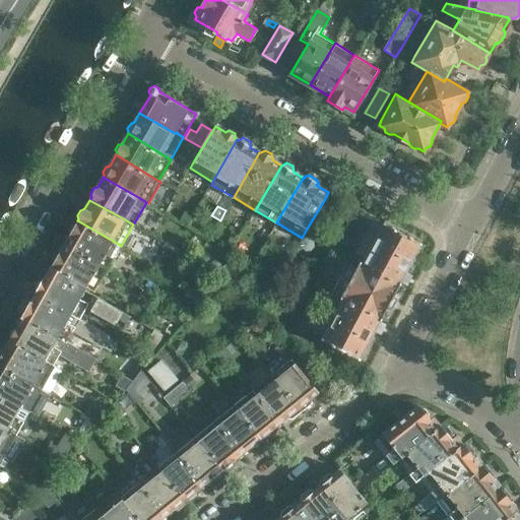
[(180,222),(187,225),(191,218),(185,214),(180,222)]
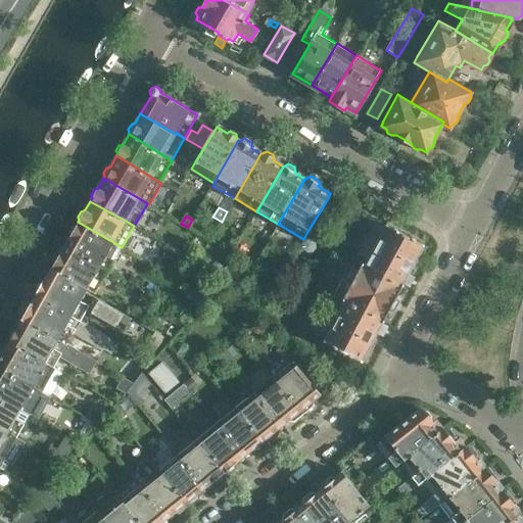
[(367,258),(365,263),(401,284),(402,282),(409,285),(414,277),(408,274),(423,245),(415,240),(416,239),(412,237),(411,238),(396,231),(397,230),(393,227),(392,228),(376,220),(358,253),(367,258)]
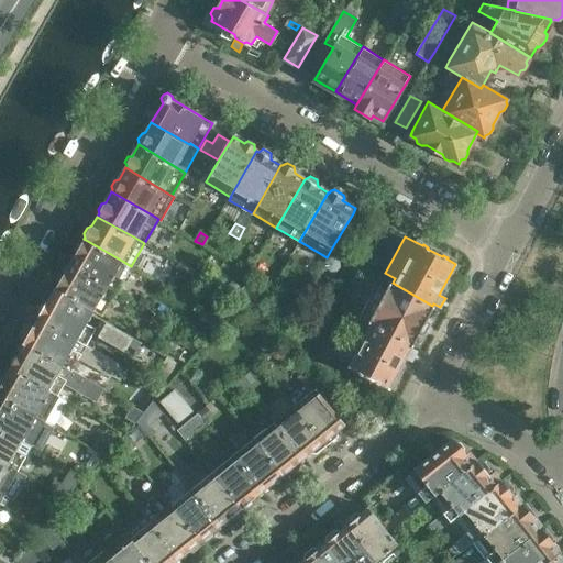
[(76,252),(69,264),(108,286),(117,291),(131,266),(122,261),(84,239),(83,242),(78,243),(75,249),(76,252)]
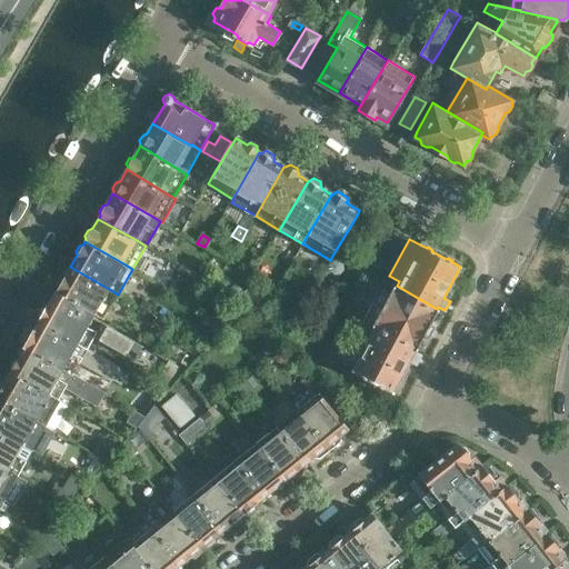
[(58,288),(56,292),(95,313),(103,319),(118,295),(109,289),(70,267),(63,278),(60,279),(57,285),(58,288)]
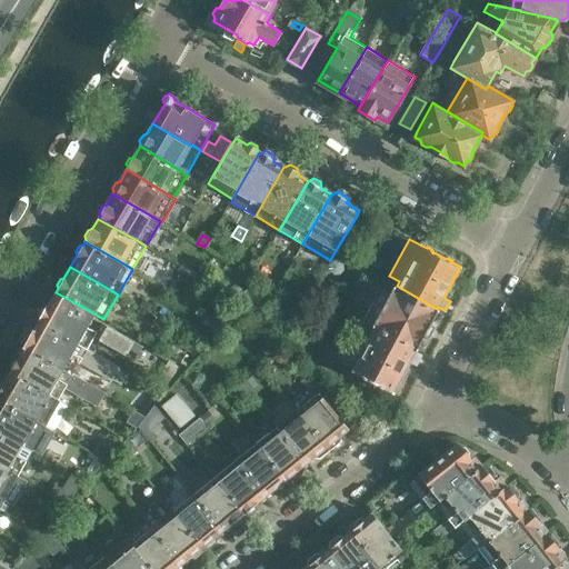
[(328,295),(333,285),(323,279),(318,289),(328,295)]
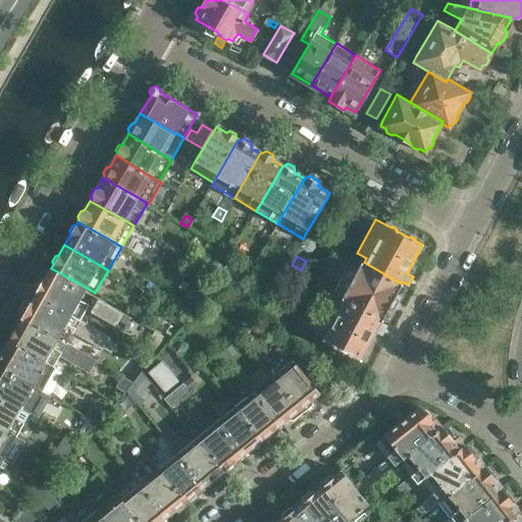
[(221,271),(225,264),(217,259),(212,266),(221,271)]
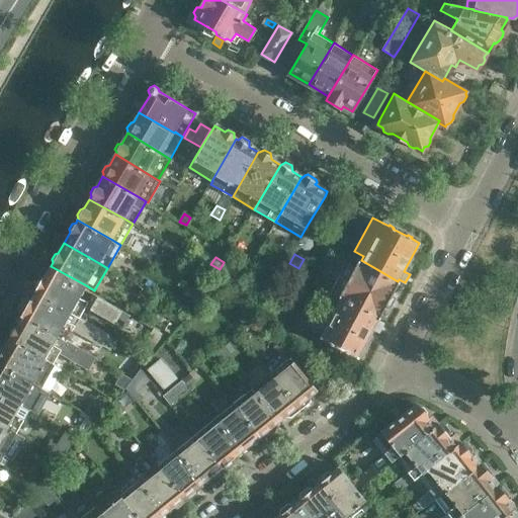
[(339,296),(378,318),(379,318),(386,306),(392,308),(397,297),(393,294),(399,282),(398,281),(361,260),(359,259),(354,267),(346,263),(330,291),(339,296)]
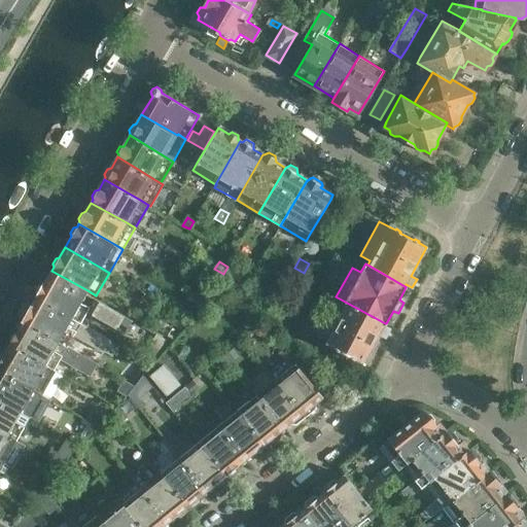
[(37,296),(36,297),(72,317),(81,323),(88,312),(117,329),(125,316),(95,299),(96,295),(88,291),(88,290),(51,271),(44,284),(39,286),(36,291),(37,296)]
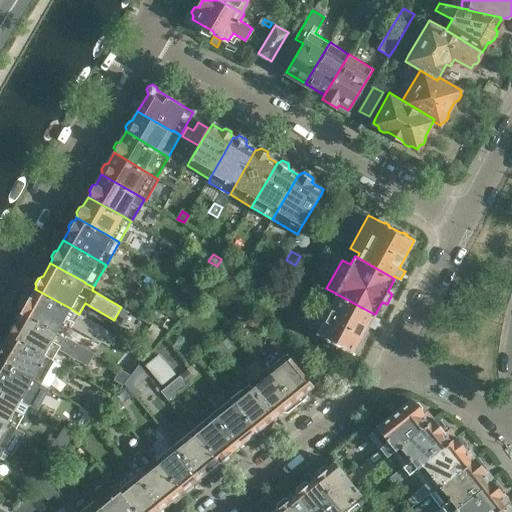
[(130,270),(126,276),(137,282),(140,276),(130,270)]
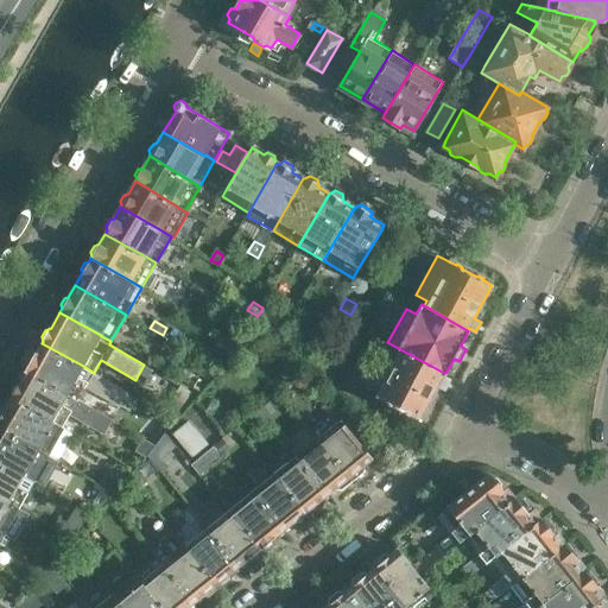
[(316,333),(298,322),(291,334),(309,344),(316,333)]
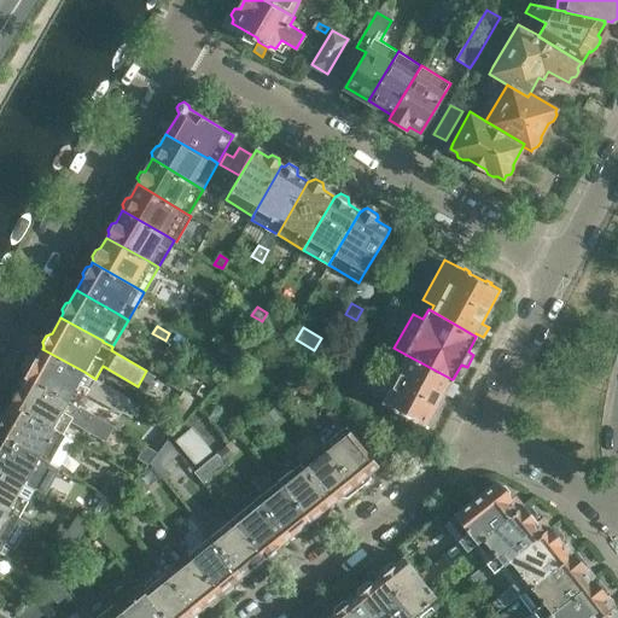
[(28,374),(27,377),(69,400),(80,406),(86,394),(122,414),(130,398),(85,374),(85,372),(42,349),(35,362),(30,363),(27,371),(28,374)]
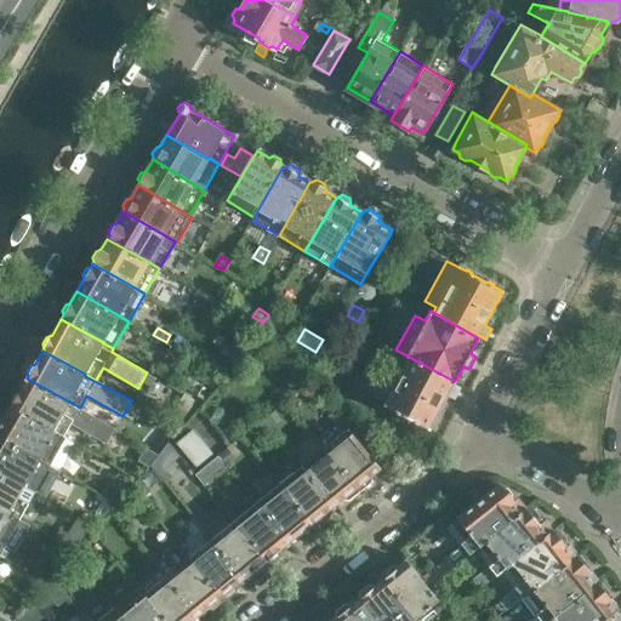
[(374,397),(385,402),(383,404),(428,428),(446,393),(455,397),(460,388),(451,383),(454,381),(406,355),(405,357),(408,359),(405,364),(394,360),(374,397)]
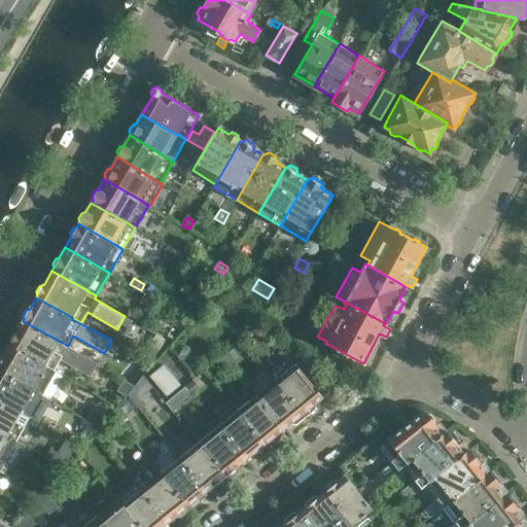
[(190,319),(177,311),(171,321),(184,328),(190,319)]
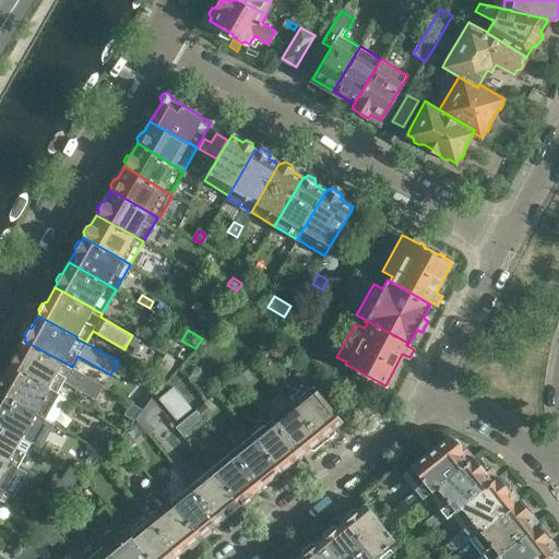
[(11,364),(10,365),(49,385),(58,391),(63,381),(95,400),(104,385),(72,367),(62,361),(24,341),(18,353),(13,354),(10,359),(11,364)]
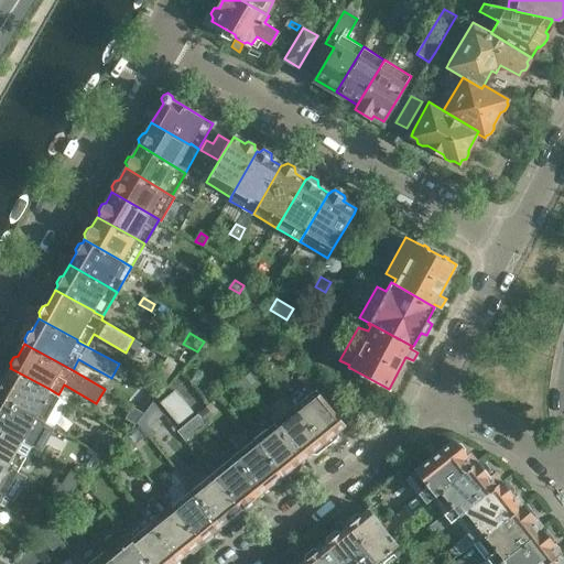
[(179,365),(167,357),(153,382),(160,387),(179,365)]
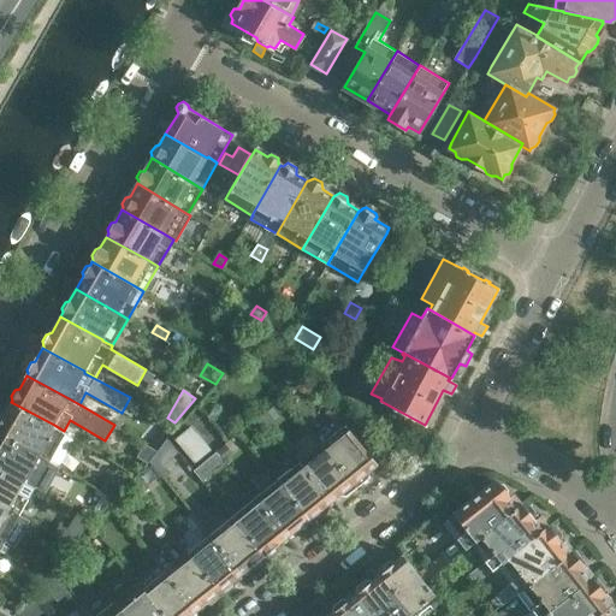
[(303,390),(296,396),(306,407),(313,401),(303,390)]
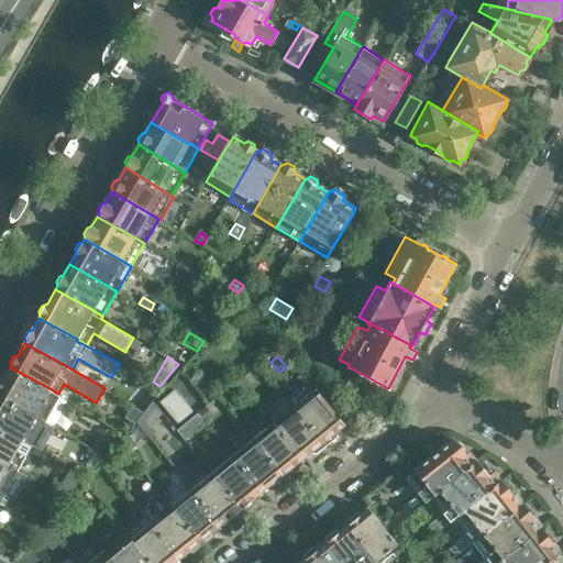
[(0,379),(0,393),(46,419),(59,397),(48,389),(50,388),(10,367),(4,378),(0,379)]
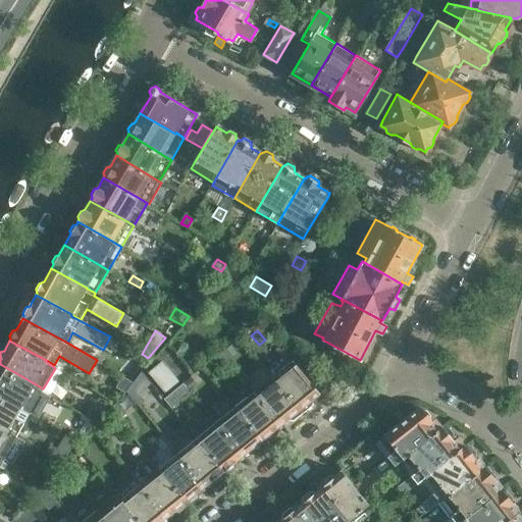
[(233,344),(223,352),(229,358),(239,351),(233,344)]
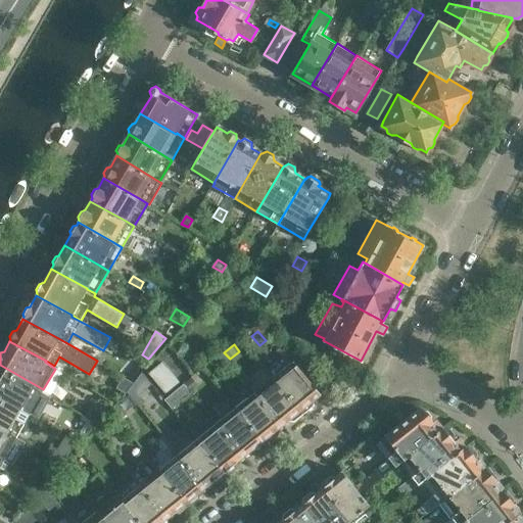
[(280,347),(276,351),(283,360),(287,355),(280,347)]
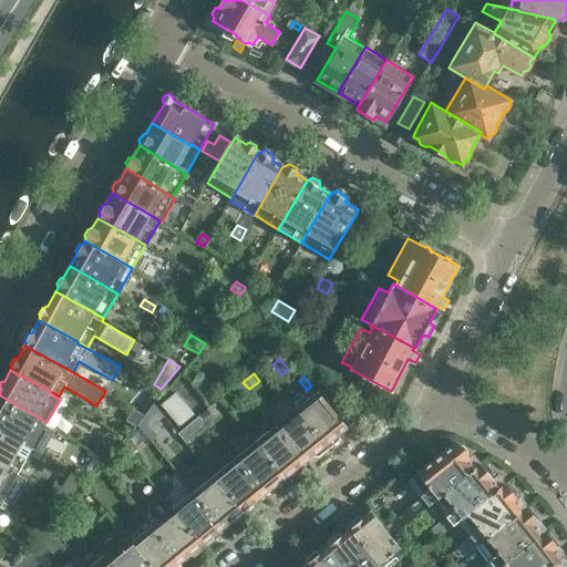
[(249,389),(243,382),(237,387),(246,397),(251,392),(249,389)]
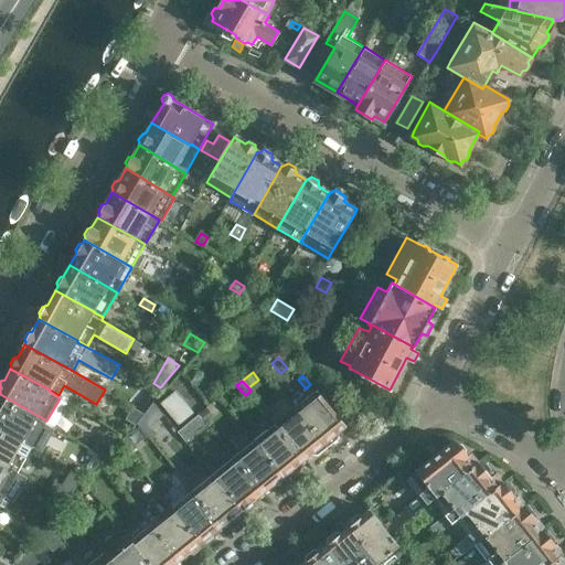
[(297,406),(300,411),(329,446),(338,438),(339,432),(345,426),(342,422),(320,394),(317,390),(297,406)]
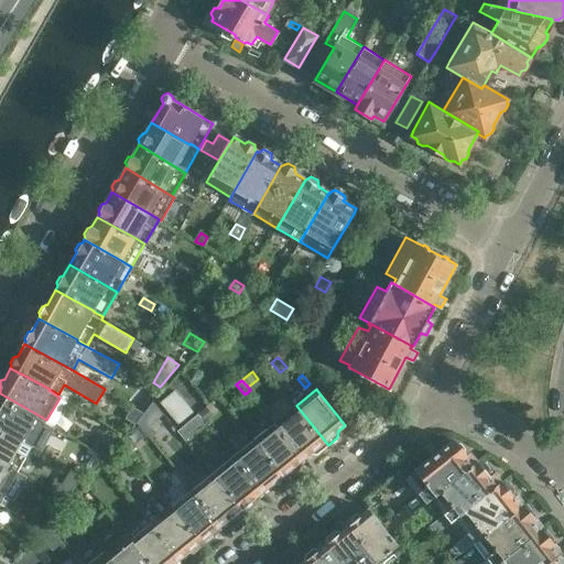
[(193,413),(175,391),(160,403),(179,426),(193,413)]
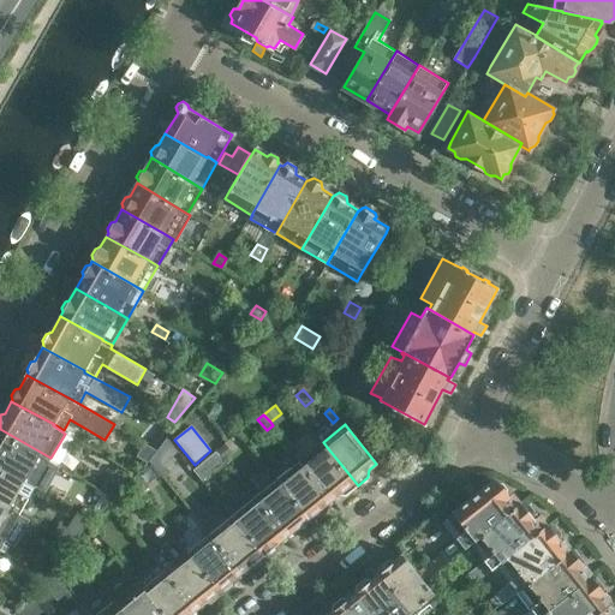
[(0,464),(36,485),(51,458),(0,429),(0,464)]
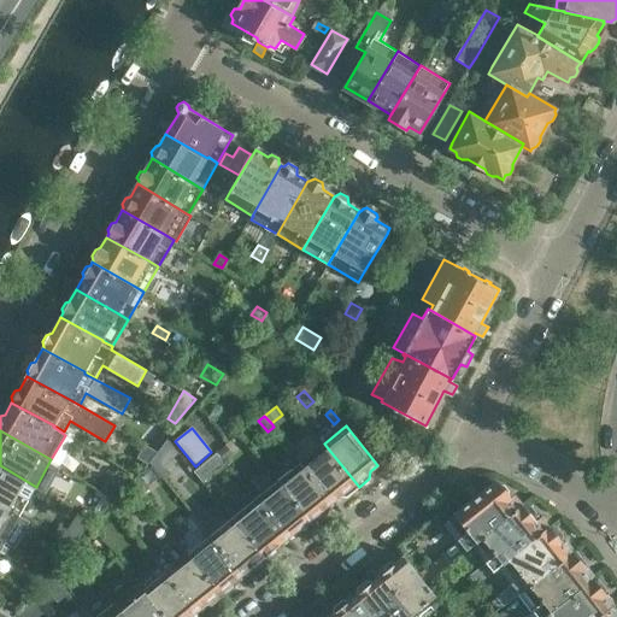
[(301,462),(306,466),(334,501),(340,495),(347,497),(359,487),(328,448),(324,444),(301,462)]
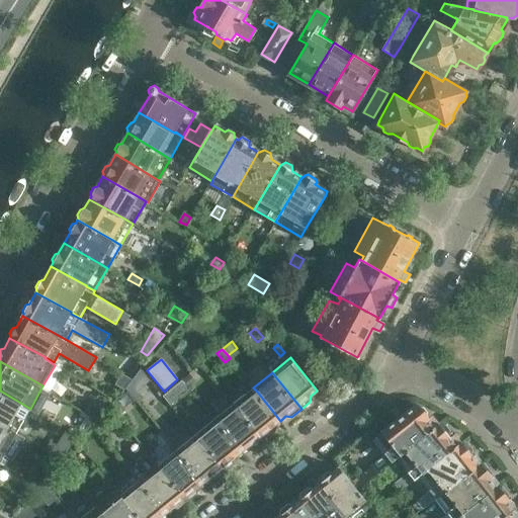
[(199,379),(193,373),(185,379),(191,386),(199,379)]
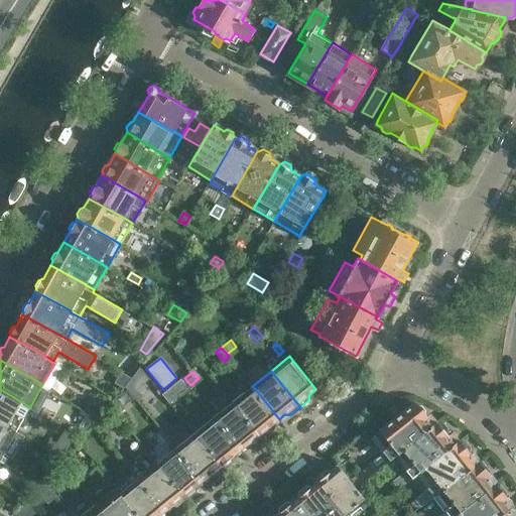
[(128,376),(118,376),(114,383),(124,389),(130,378),(128,376)]
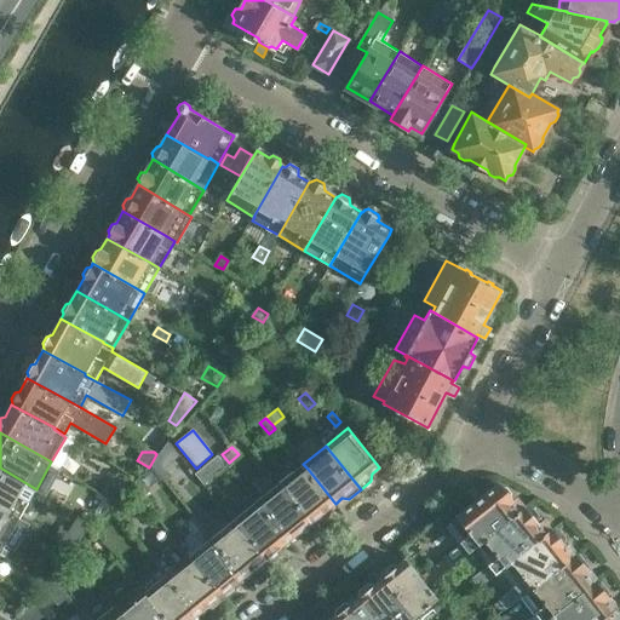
[(230,465),(222,455),(199,474),(207,483),(230,465)]
